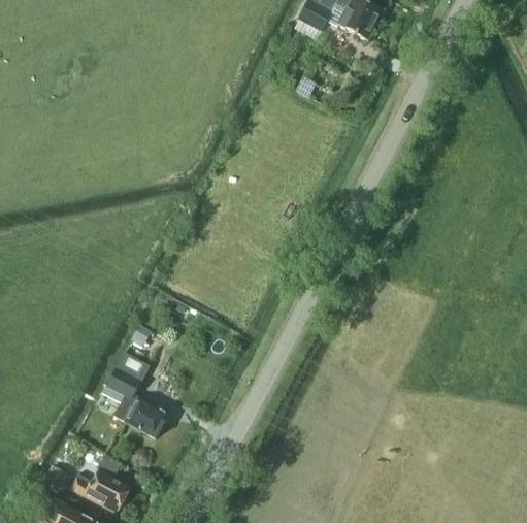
[(338,24),(367,39),(385,8),(369,0),(304,0),(297,15),(300,18),(296,25),(316,36),(336,0),(348,7),(338,24)]
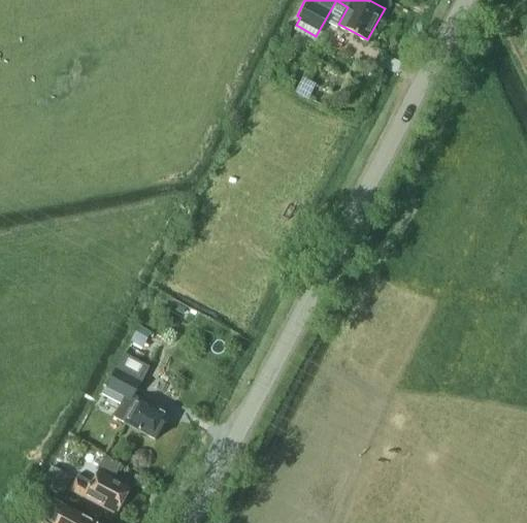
[(153,328),(140,322),(133,332),(145,339),(153,328)]
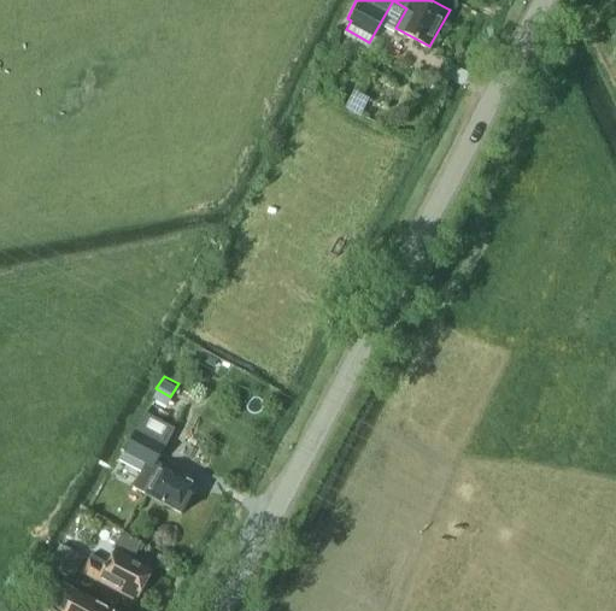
[(176,426),(145,410),(135,429),(166,444),(176,426)]
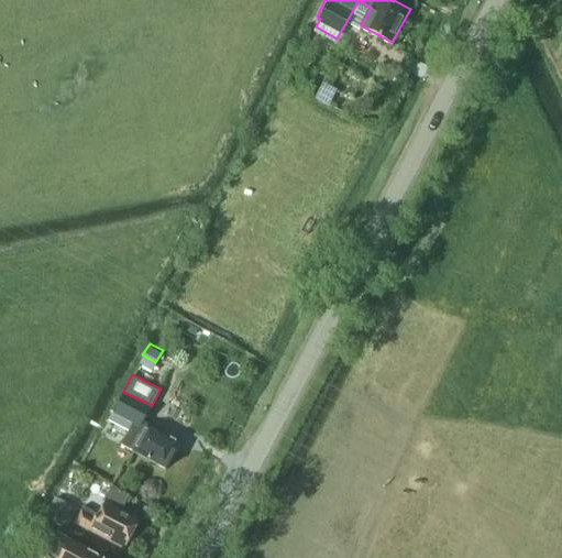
[(130,428),(121,444),(132,448),(132,449),(167,468),(182,440),(145,422),(151,408),(123,394),(114,412),(143,426),(140,433),(130,428)]
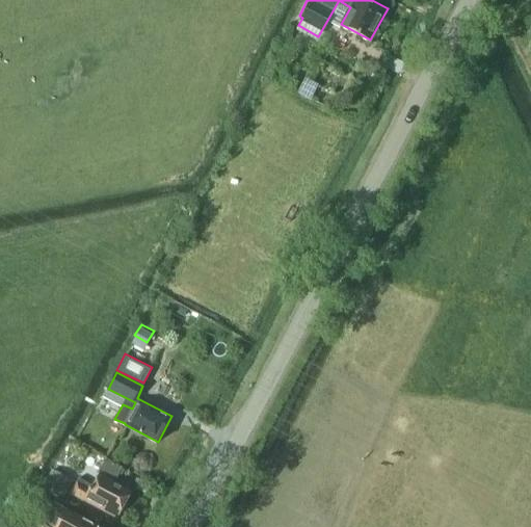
[(52,468),(42,485),(61,497),(72,479),(52,468)]
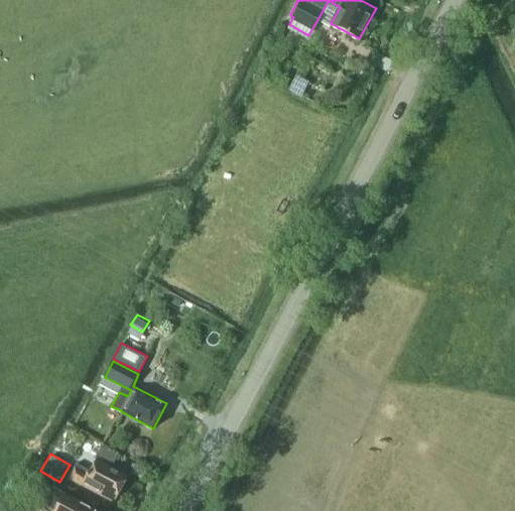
[(89,472),(75,465),(68,478),(115,500),(129,474),(98,458),(89,472)]
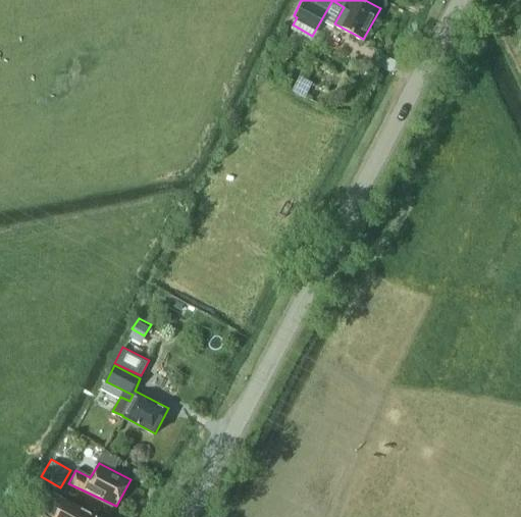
[(40,508),(51,487),(40,481),(29,502),(40,508)]
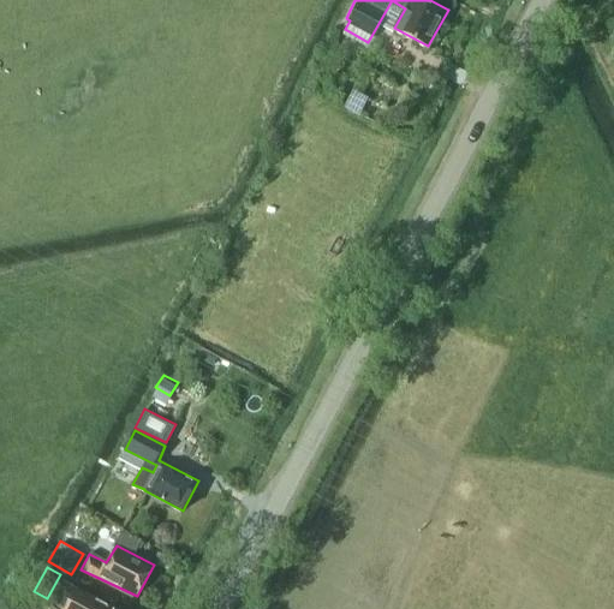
[(121,608),(78,585),(77,586),(61,577),(48,599),(51,601),(49,603),(59,608),(121,608)]
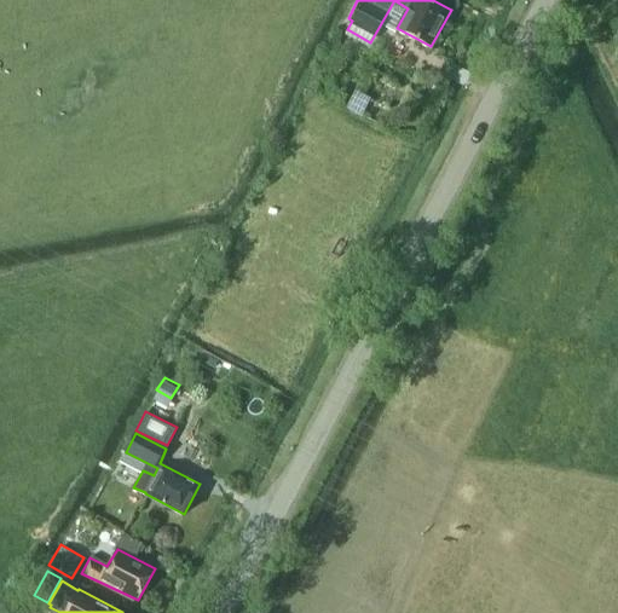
All buildings are outlined.
